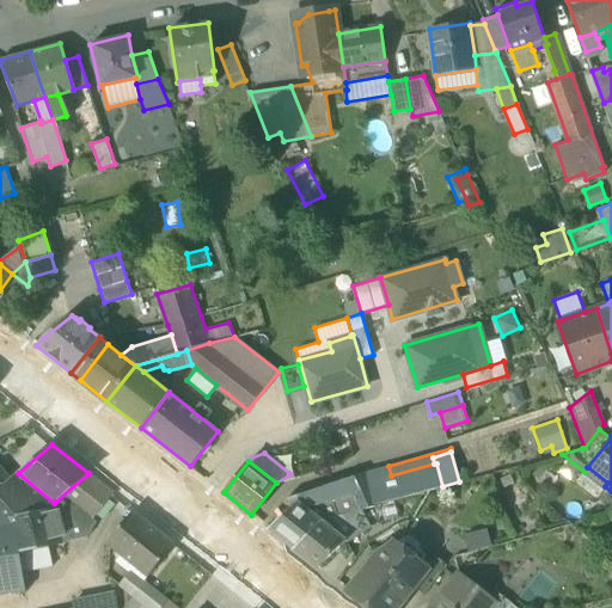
[(373,490),(379,503),(391,499),(429,490),(442,486),(436,464),(434,464),(391,476),(384,477),(386,485),(373,490)]
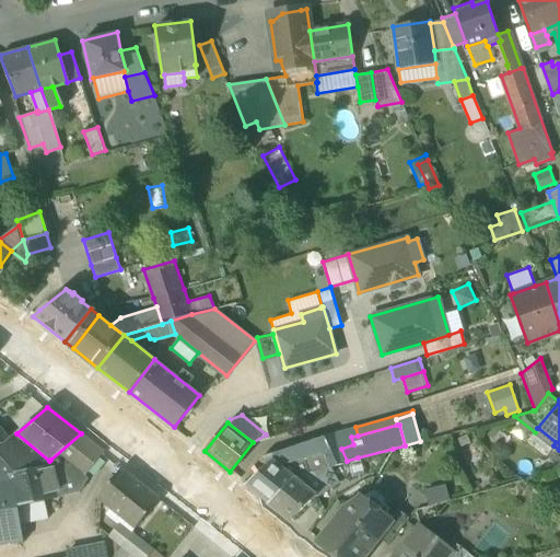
[(356,427),(334,433),(341,449),(353,444),(351,437),(358,436),(356,427)]
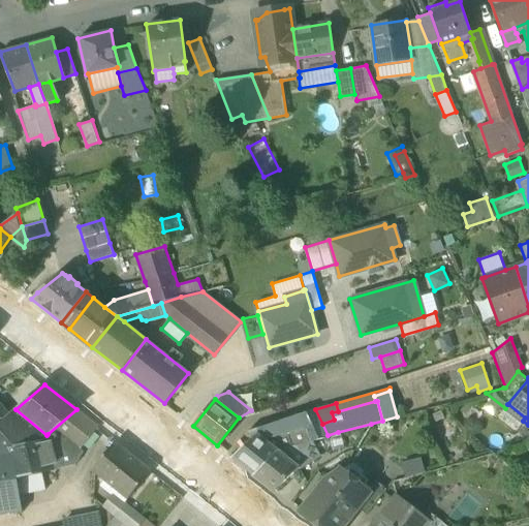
[(505,407),(523,421),(525,418),(508,404),(505,407)]
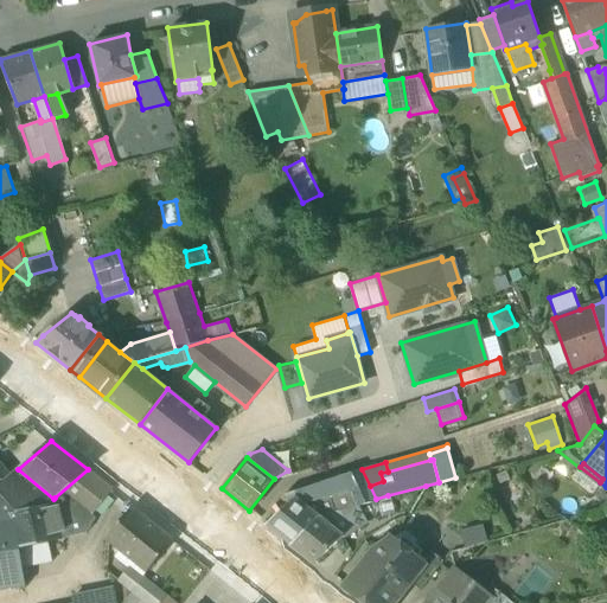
[(590,493),(600,482),(580,467),(580,468),(572,478),(590,493)]
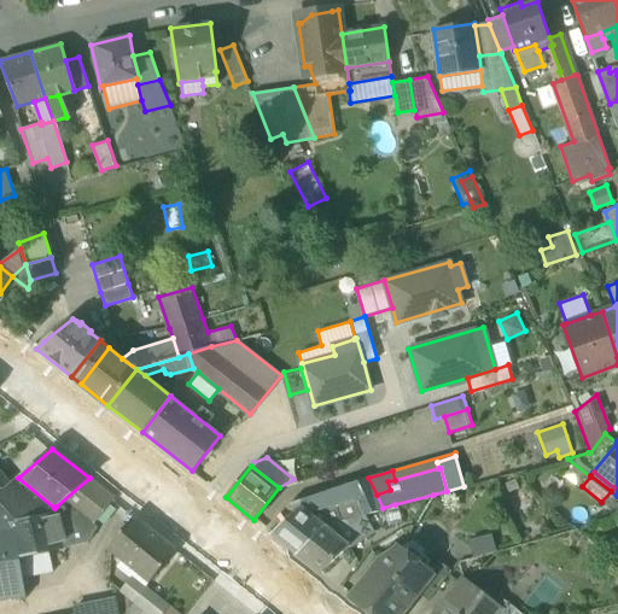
[(18,478),(5,489),(30,519),(58,513),(56,507),(54,508),(18,478)]
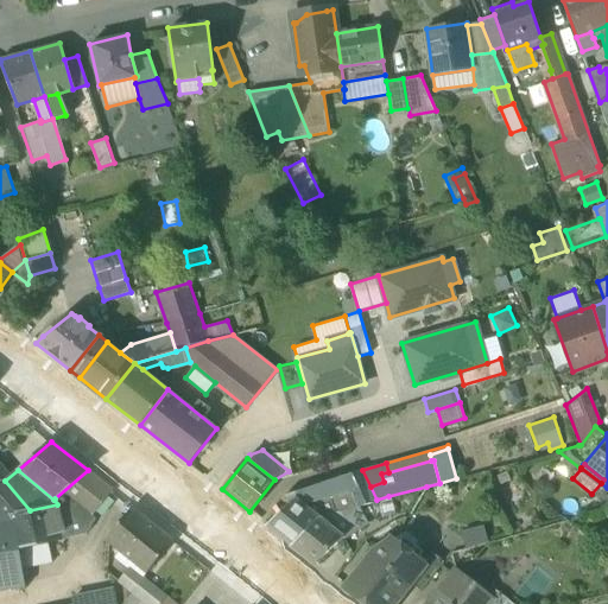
[(57,504),(65,536),(87,532),(92,523),(90,523),(89,513),(109,488),(88,470),(55,498),(57,504)]
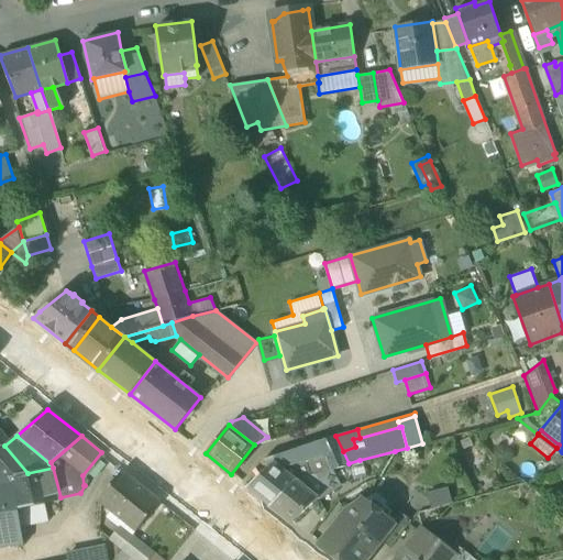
[(349,463),(343,451),(335,436),(264,459),(269,465),(274,462),(282,468),(307,459),(313,474),(331,469),(339,467),(349,463)]
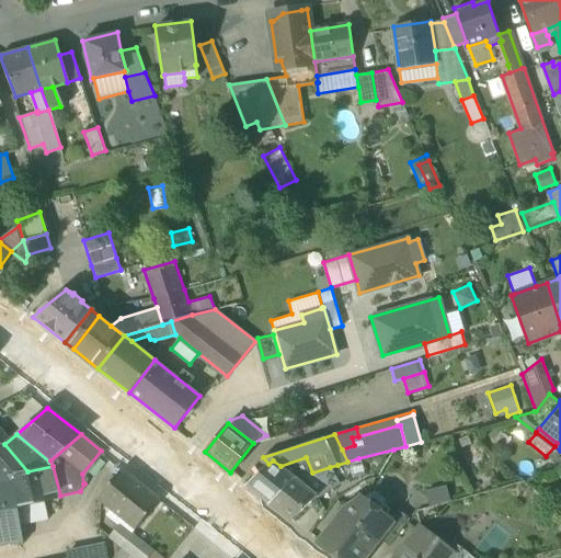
[(0,471),(3,476),(27,471),(4,444),(0,447),(0,471)]
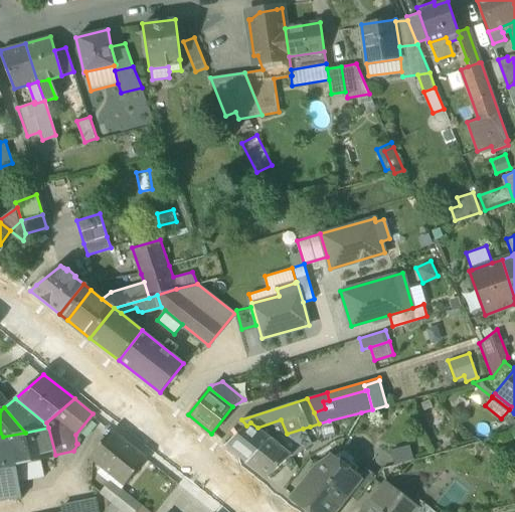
[(281,419),(258,428),(271,439),(287,434),(281,419)]
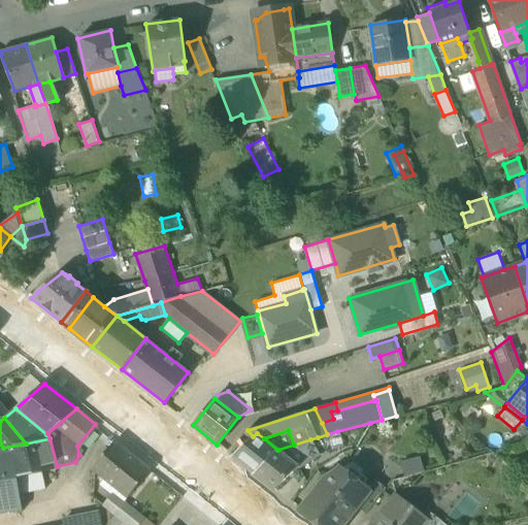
[(318,437),(323,452),(340,447),(337,431),(327,434),(318,437)]
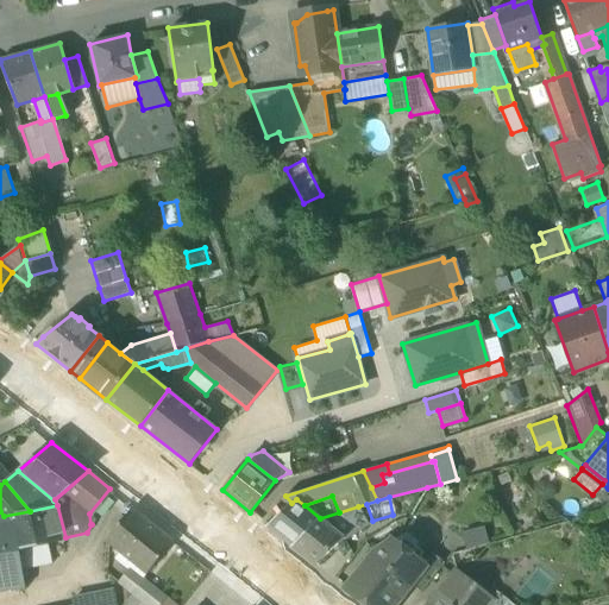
[(268,525),(293,544),(320,518),(305,505),(296,499),(292,503),(268,525)]
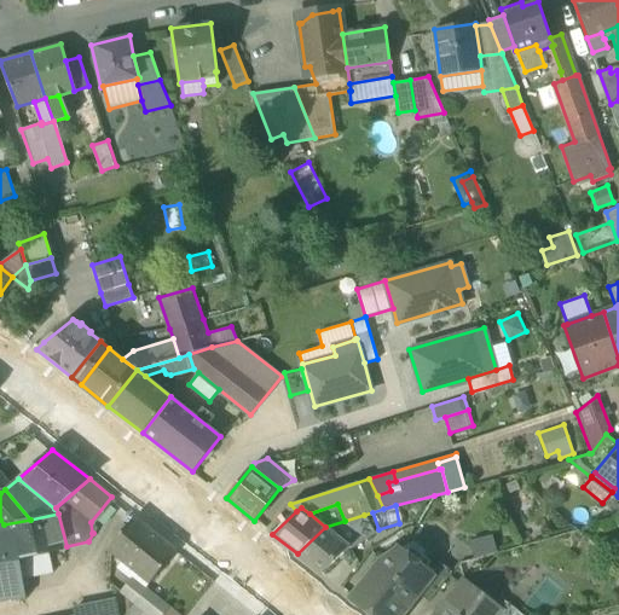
[(379,529),(372,512),(364,515),(372,531),(379,529)]
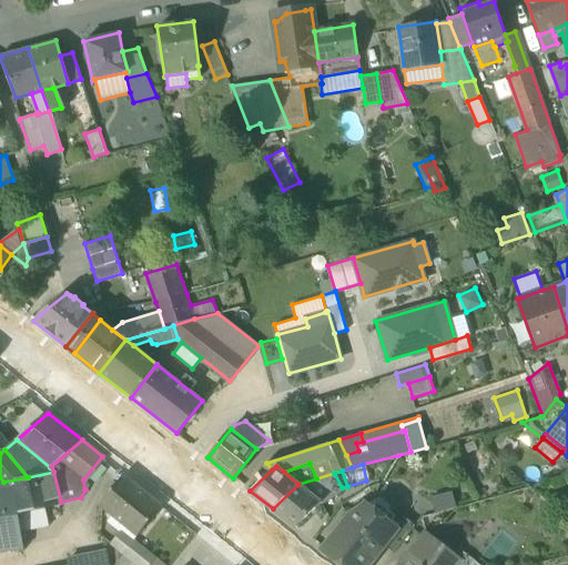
[(3,482),(11,512),(18,511),(18,512),(46,506),(61,503),(61,502),(53,472),(28,477),(3,482)]
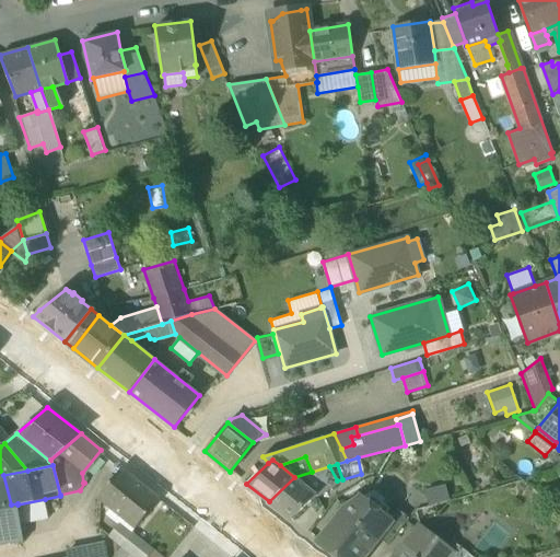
[(337,480),(329,466),(312,472),(294,477),(317,495),(338,482),(337,480)]
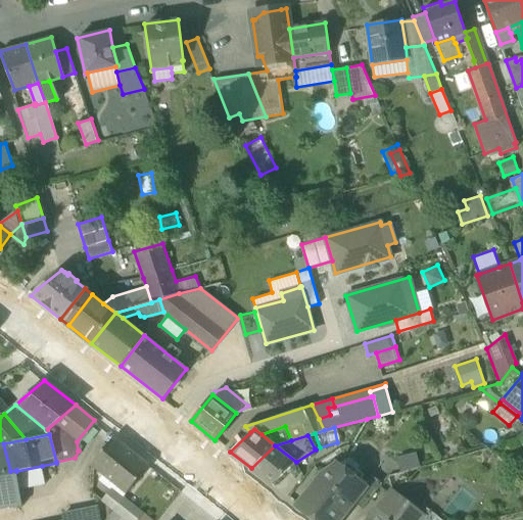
[(91,465),(126,492),(148,464),(113,436),(91,465)]
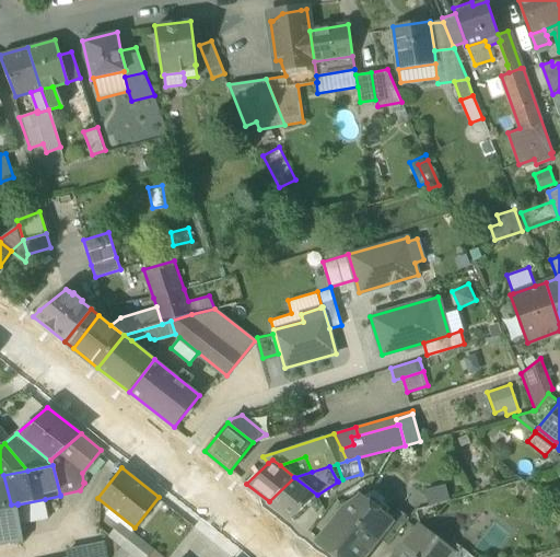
[(3,475),(0,471),(0,543),(23,540),(21,521),(18,505),(18,503),(11,505),(3,475)]
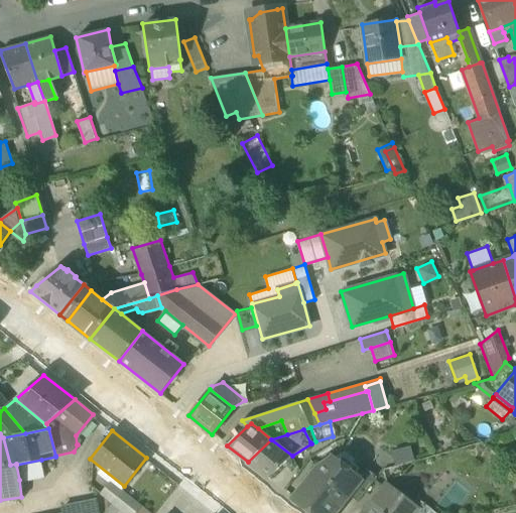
[(292,456),(271,439),(248,462),(268,478),(282,465),(289,458),(292,456)]
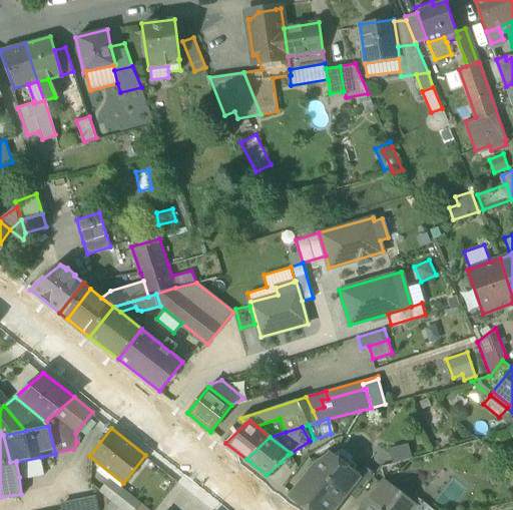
[(388,448),(393,463),(412,458),(408,442),(388,448)]
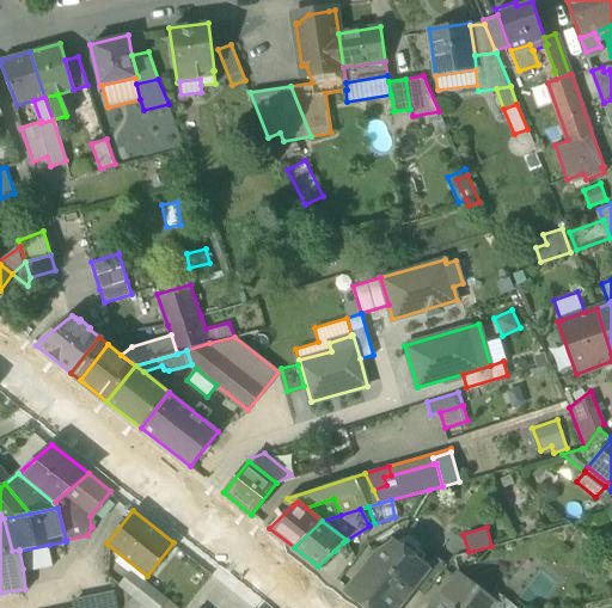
[(409,534),(395,542),(411,556),(421,545),(409,534)]
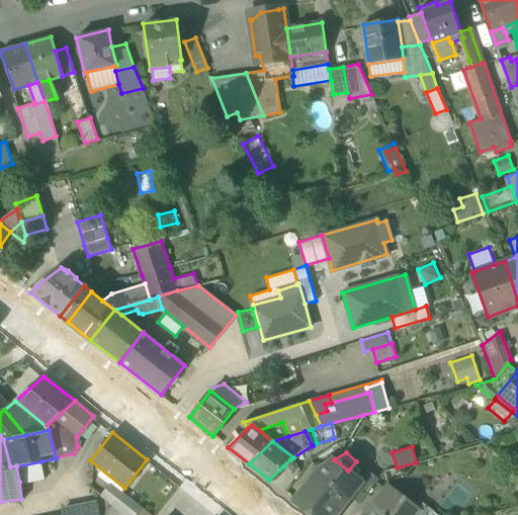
[(292,461),(290,459),(283,466),(286,468),(290,468),(293,465),(292,461)]
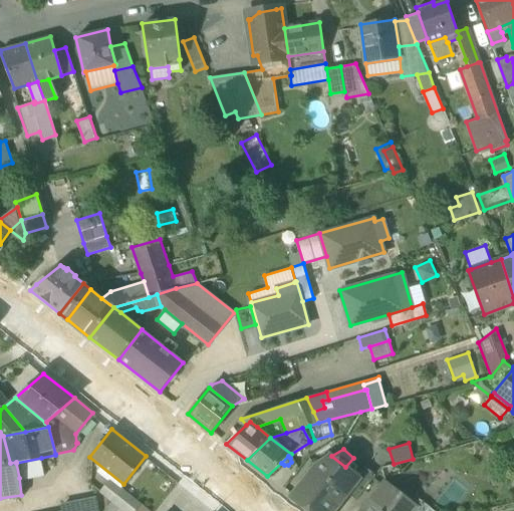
[(357,477),(345,467),(331,456),(316,466),(292,497),(310,510),(331,510),(346,492),(358,478),(357,477)]
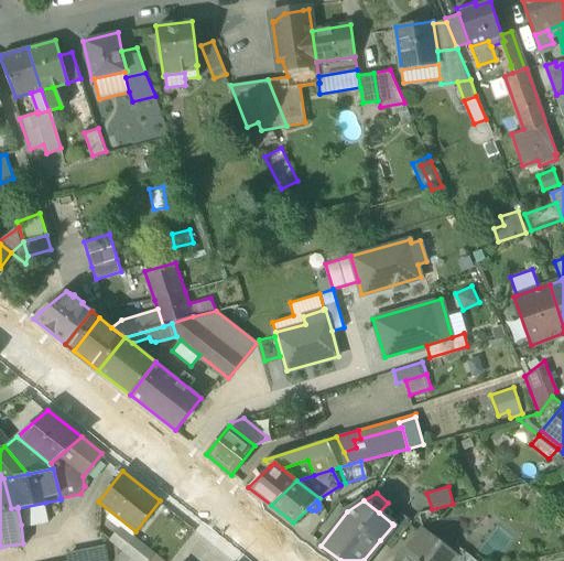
[(18,508),(21,525),(49,520),(45,503),(18,508)]
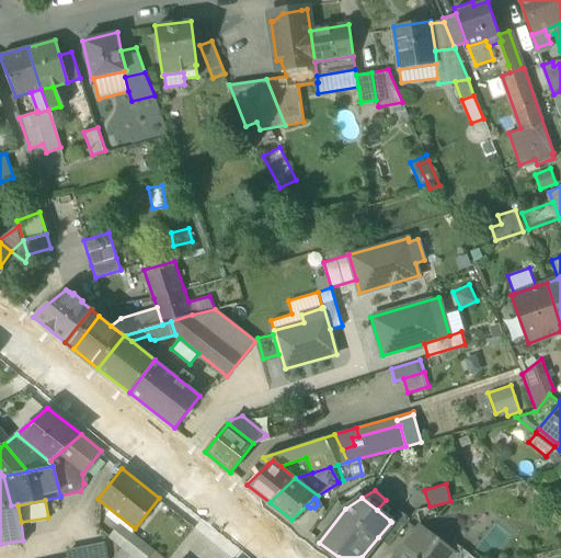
[(378,537),(389,545),(410,519),(399,510),(390,521),(391,522),(378,537)]
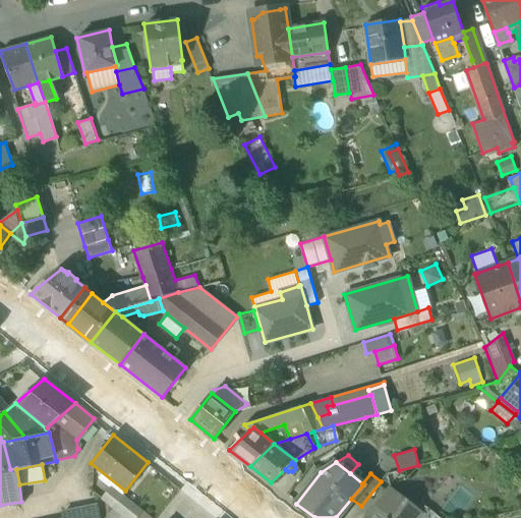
[(113,507),(126,517),(136,517),(143,511),(111,485),(102,498),(113,507)]
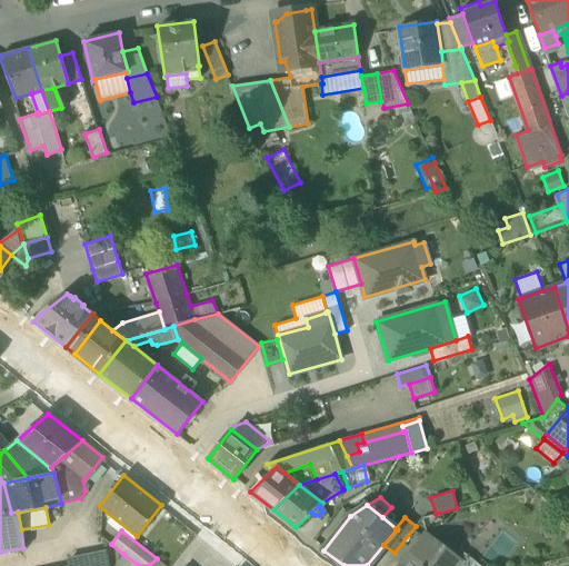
[(400,565),(455,565),(460,559),(459,558),(441,545),(438,549),(426,539),(429,535),(427,533),(400,565)]
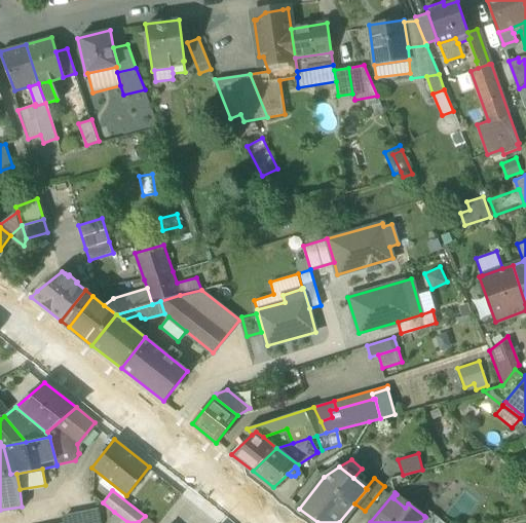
[(63,517),(64,522),(100,522),(98,510),(63,517)]
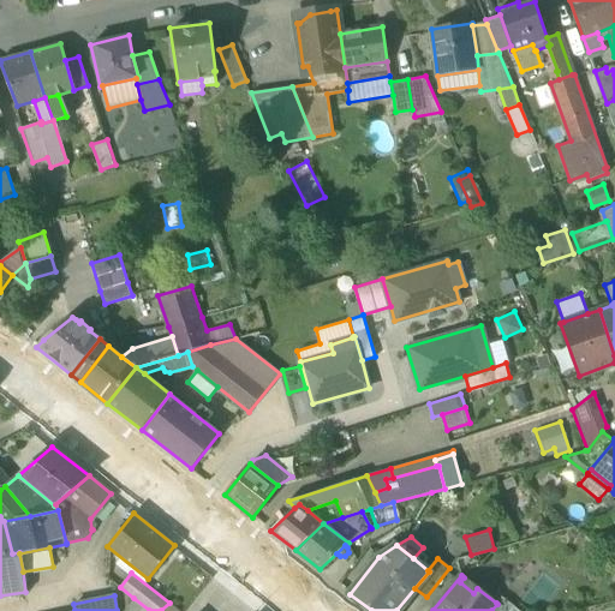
[(509,610),(514,606),(501,595),(496,603),(497,604),(491,610),(509,610)]
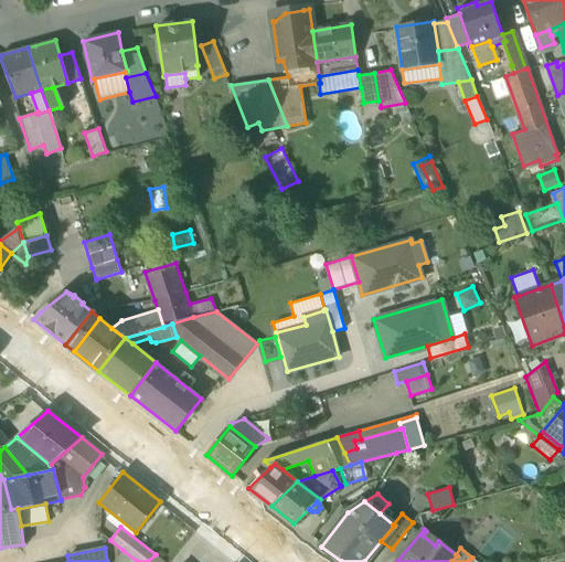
[(137,561),(123,550),(114,561),(137,561)]
